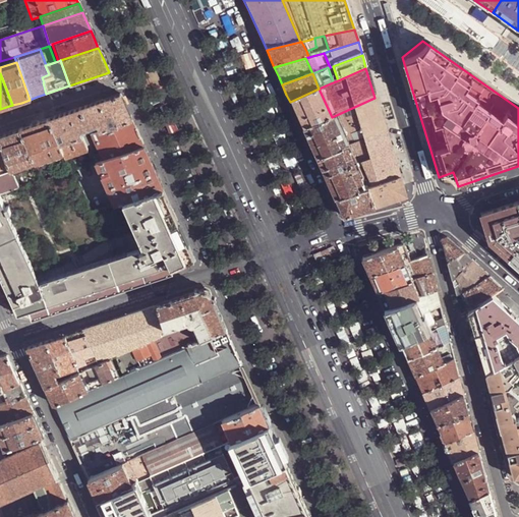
[(296,117),(302,130),(332,117),(319,89),(290,102),(296,117)]
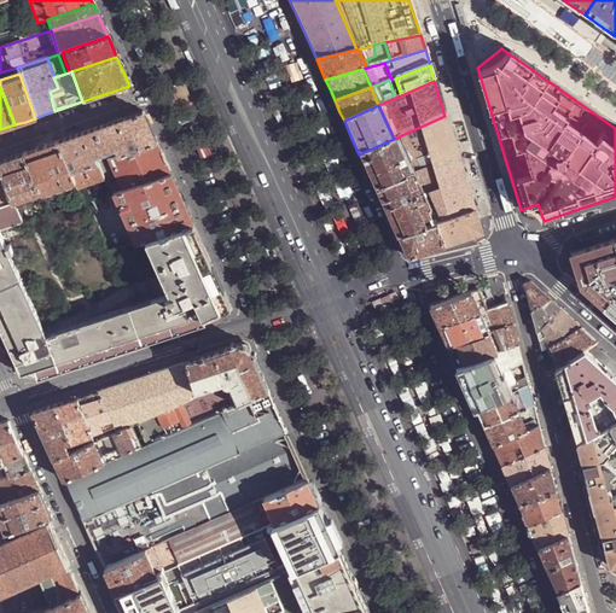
[(141,115),(94,132),(105,156),(114,152),(116,158),(155,145),(147,128),(141,115)]
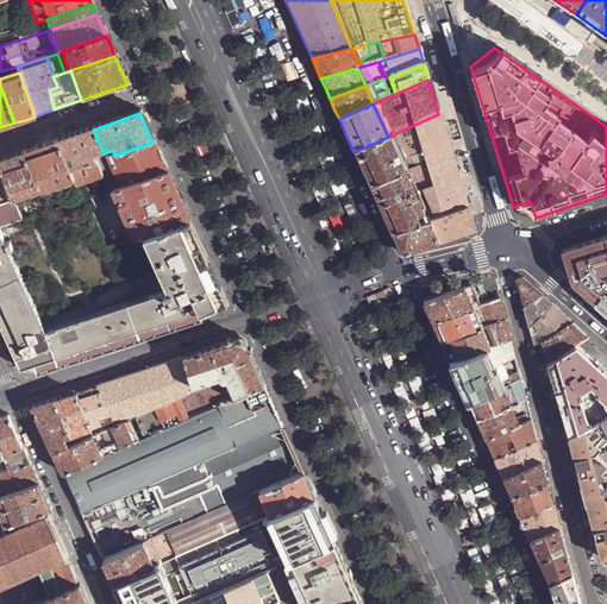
[(450,153),(438,114),(388,137),(404,172),(450,153)]
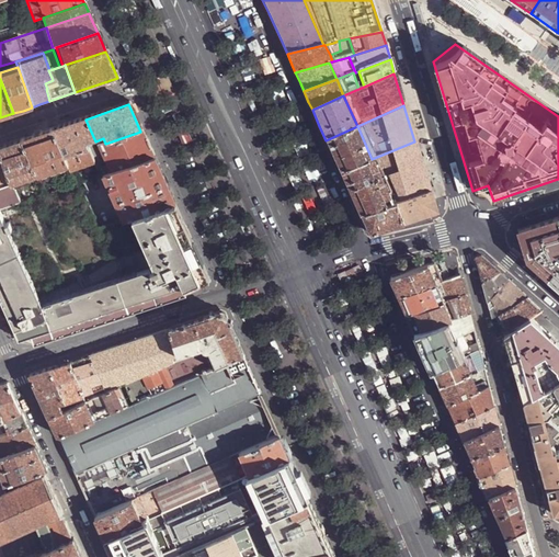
[(95,141),(86,120),(68,126),(52,132),(67,167),(69,172),(92,165),(87,150),(88,149),(86,145),(95,141)]
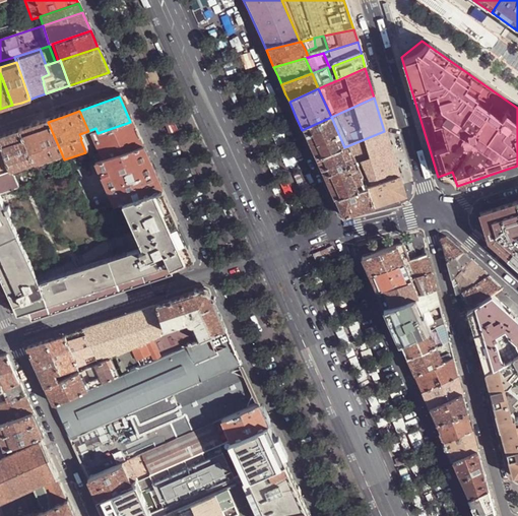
[(309,145),(315,159),(344,147),(331,117),(302,130),(309,145)]
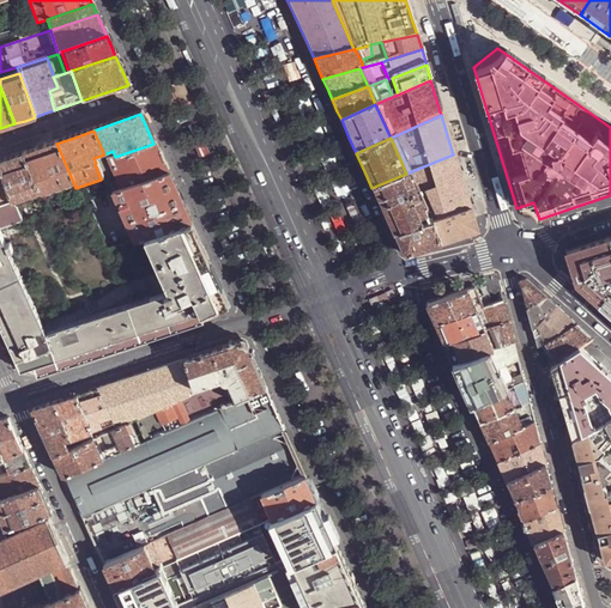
[(23,156),(40,194),(61,186),(73,182),(56,144),(38,150),(23,156)]
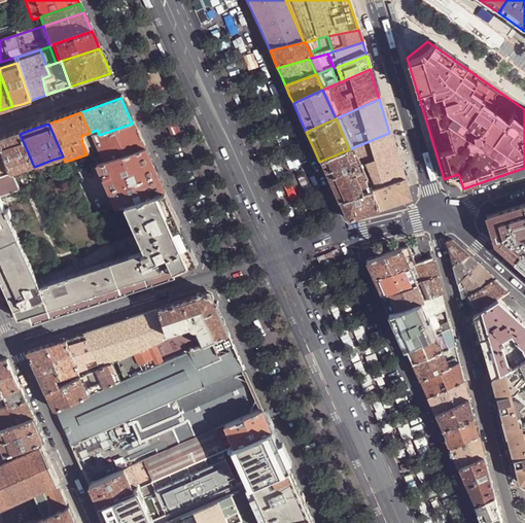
[(138,135),(132,124),(99,135),(92,137),(91,138),(103,165),(144,150),(138,135)]
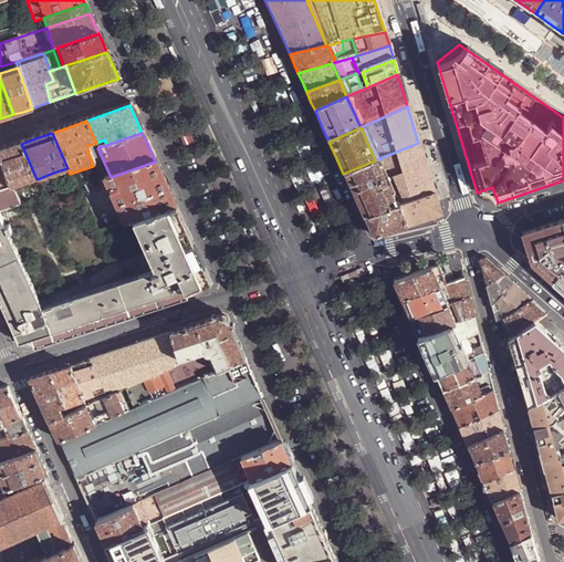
[(418,143),(375,160),(396,208),(399,207),(435,195),(418,143)]
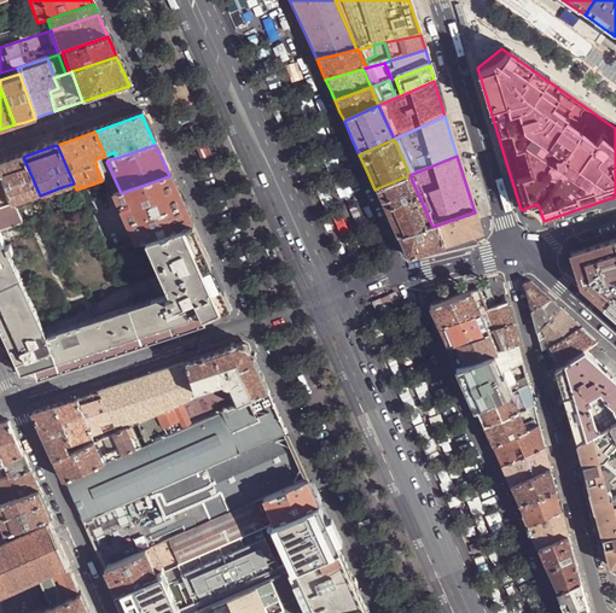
[(11,161),(0,164),(0,173),(10,200),(11,205),(40,196),(23,157),(11,161)]
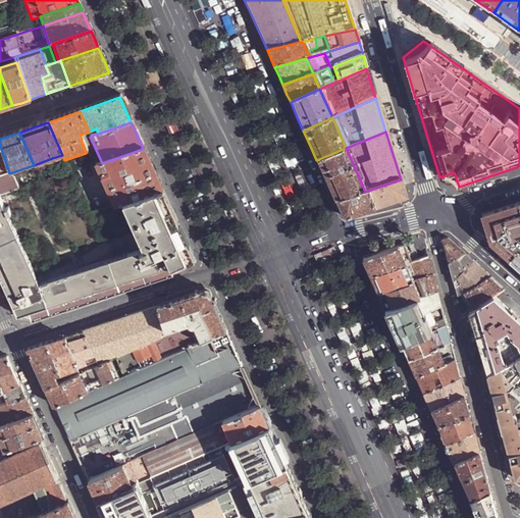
[(95,166),(102,163),(90,137),(82,139),(81,140),(86,153),(92,166),(95,166)]
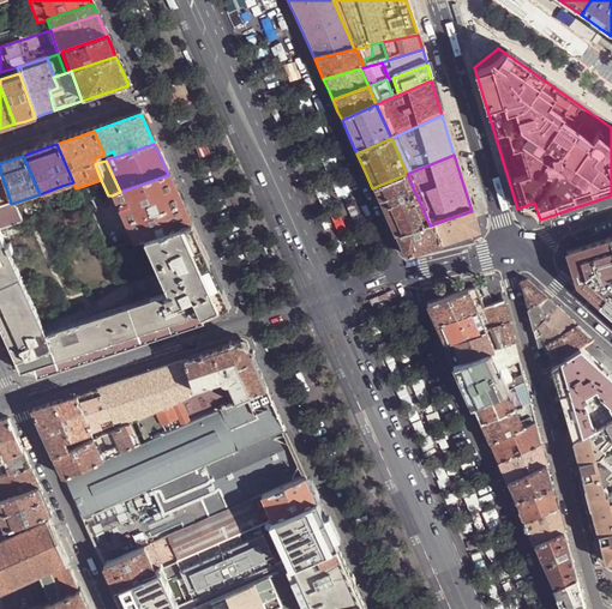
[(0,202),(10,199),(0,172),(0,202)]
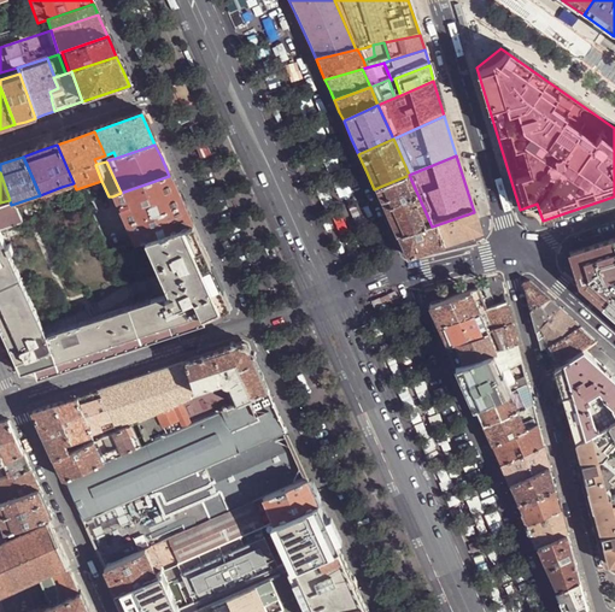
[(386,215),(396,239),(432,227),(409,175),(374,189),(386,215)]
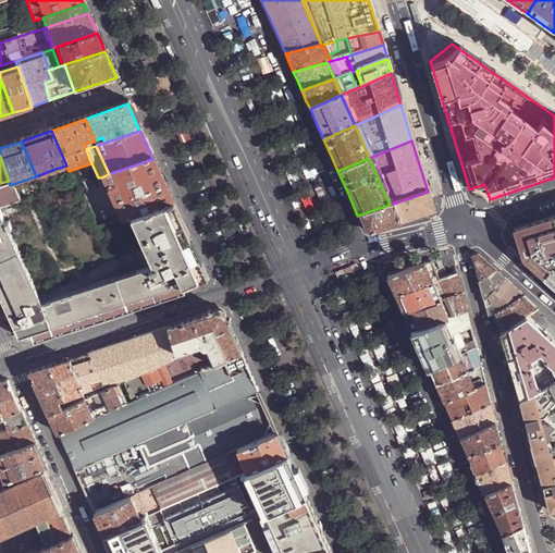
[(158,170),(152,159),(109,174),(101,177),(121,222),(130,219),(173,204),(168,192),(158,170)]
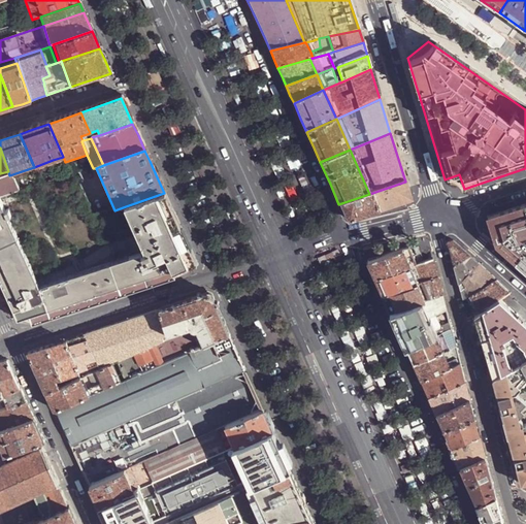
[(459,174),(445,179),(446,183),(449,182),(453,183),(456,185),(458,187),(461,190),(464,189),(459,174)]
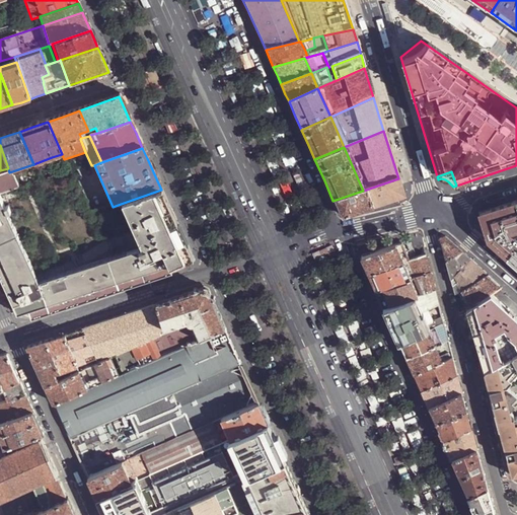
[(18,191),(11,174),(0,177),(0,197),(18,191)]
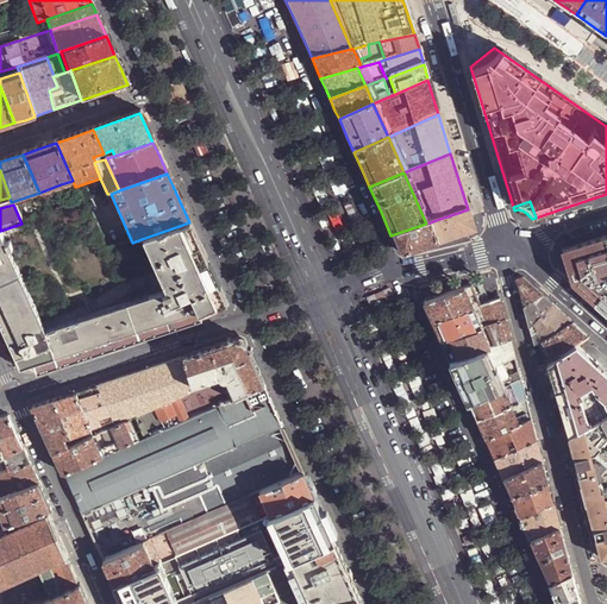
[(475,233),(468,209),(430,222),(438,245),(475,233)]
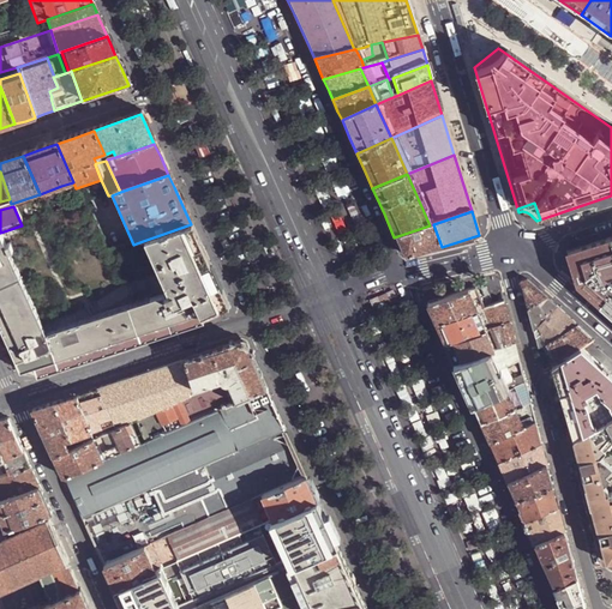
[(0,335),(18,375),(31,371),(36,381),(42,379),(139,347),(203,325),(199,317),(228,306),(217,283),(208,261),(199,242),(191,224),(143,241),(167,295),(78,325),(43,336),(37,324),(7,255),(11,253),(9,247),(4,248),(0,240),(0,335)]
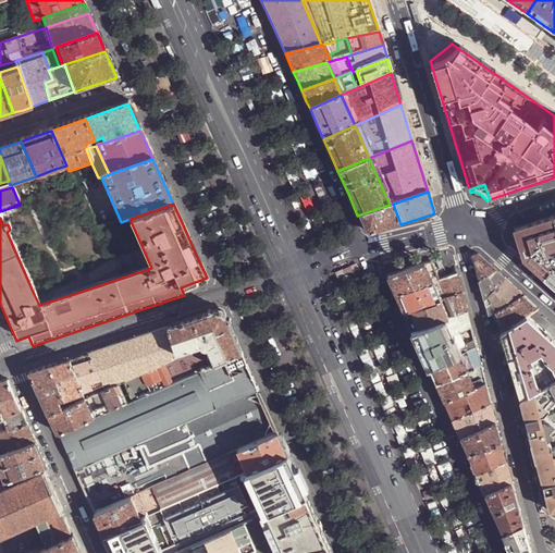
[(401,224),(393,204),(390,205),(357,216),(362,226),(366,235),(372,233),(401,224)]
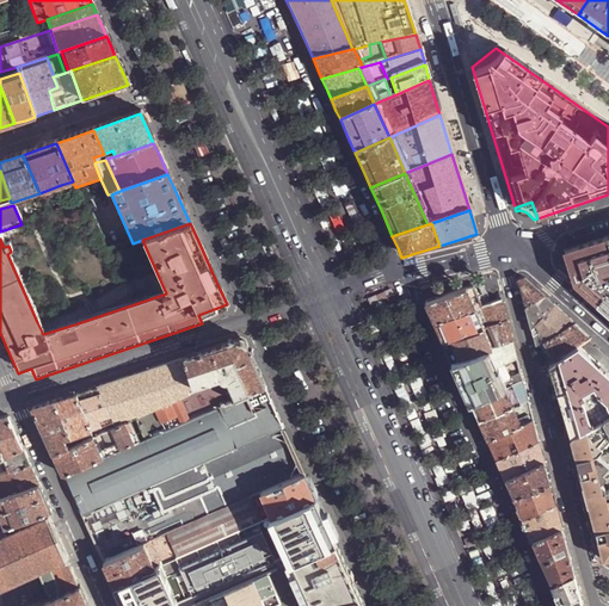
[(572,285),(595,304),(608,288),(608,283),(601,276),(608,273),(608,254),(604,241),(563,254),(572,285)]
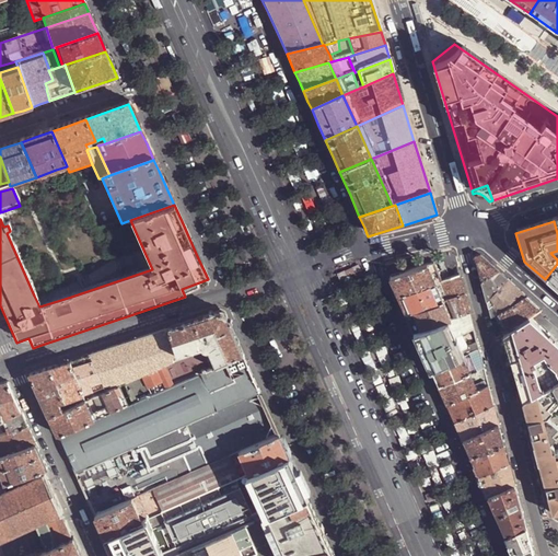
[(243,227),(237,229),(242,240),(248,236),(250,233),(247,228),(243,227)]
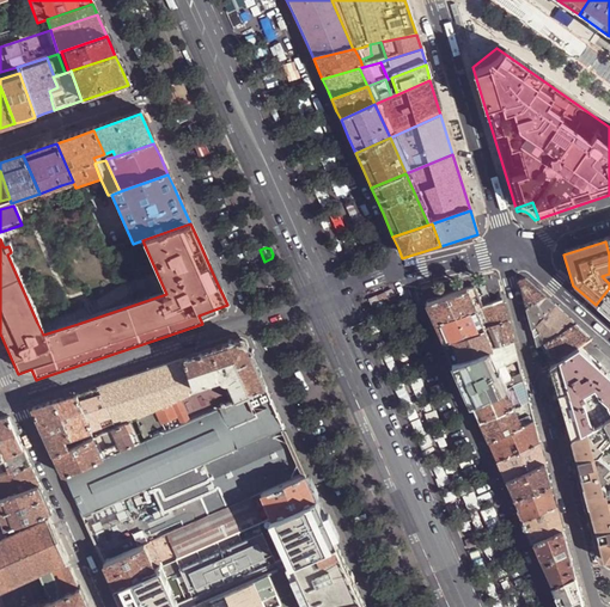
[(553,308),(524,282),(518,284),(530,332),(553,308)]
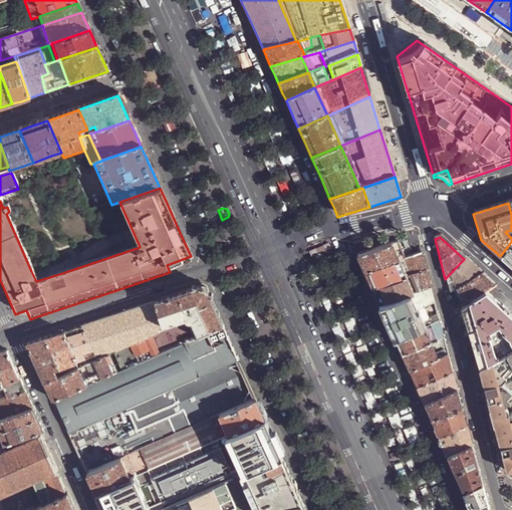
[(511,242),(500,256),(511,266),(511,242)]
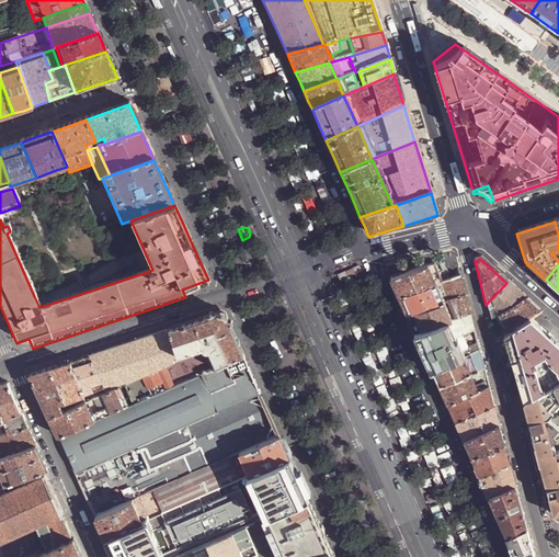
[(395,280),(389,282),(394,292),(397,299),(440,285),(432,266),(430,268),(395,280)]
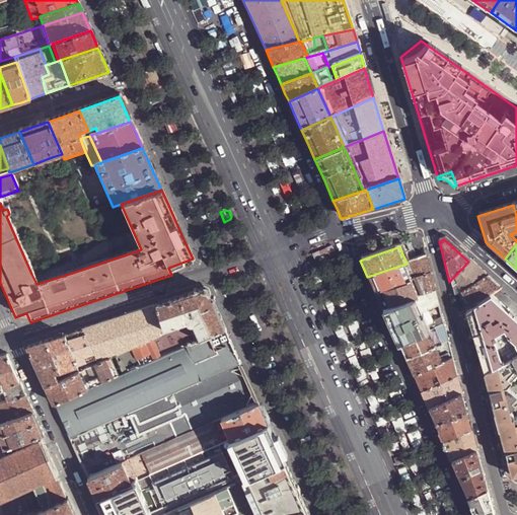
[(422,258),(407,264),(415,279),(429,274),(424,258),(422,258)]
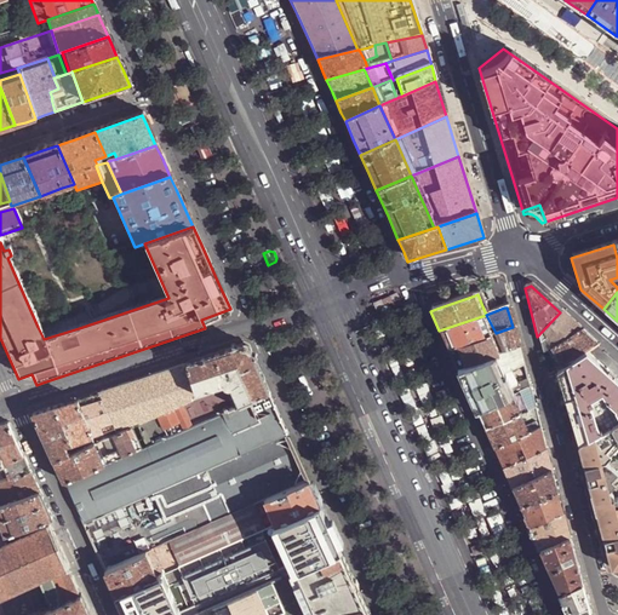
[(230,317),(232,314),(230,309),(201,320),(205,328),(225,322),(228,321),(230,317)]
